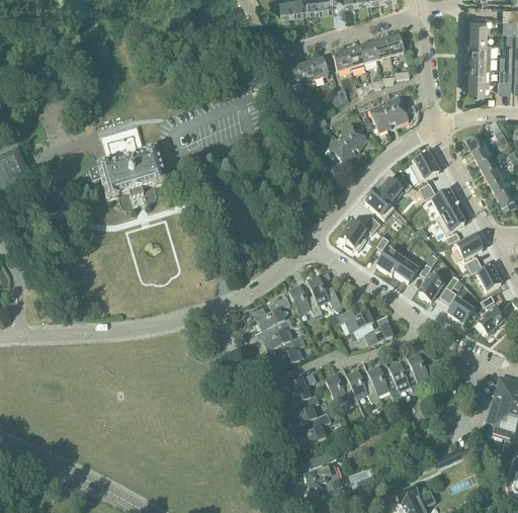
[(280,12),(293,10),(292,0),(279,0),(280,12)]
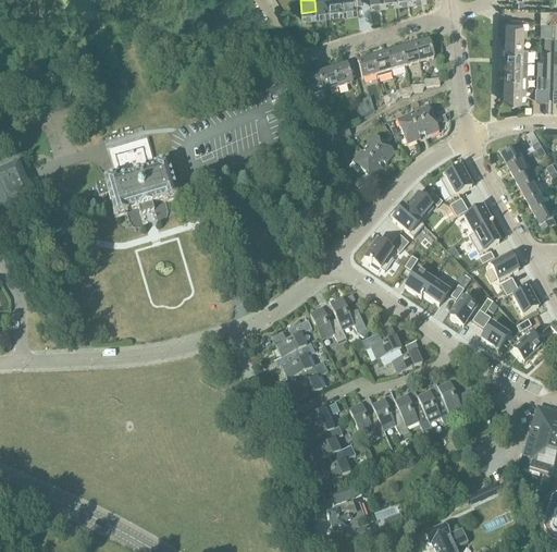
[(314,0),(316,11),(330,10),(329,0),(314,0)]
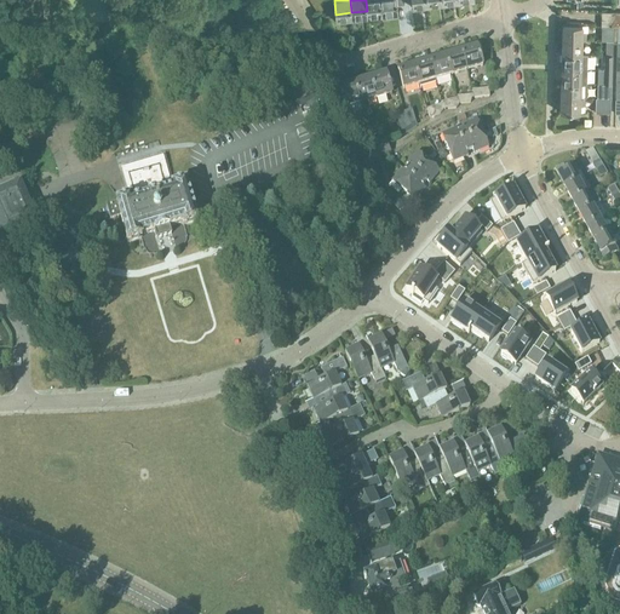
[(366,0),(367,11),(383,9),(382,0),(366,0)]
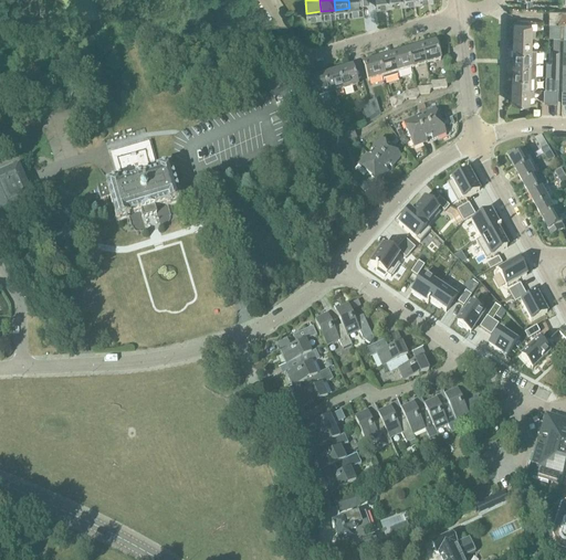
[(514,17),(513,30),(531,31),(535,31),(535,24),(531,24),(532,18),(531,18),(531,16),(516,16),(516,17),(514,17)]
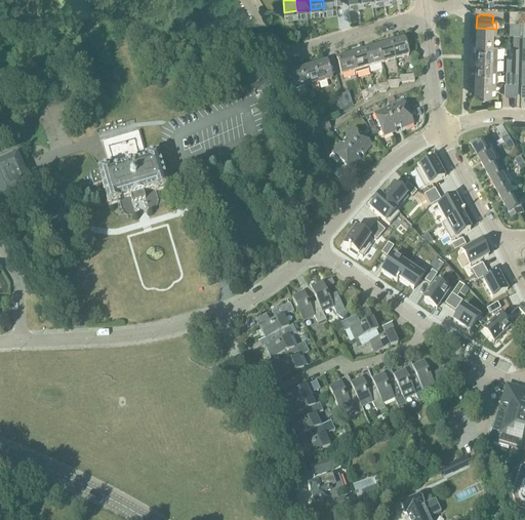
[(509,29),(513,30),(519,30),(519,17),(510,17),(509,29)]
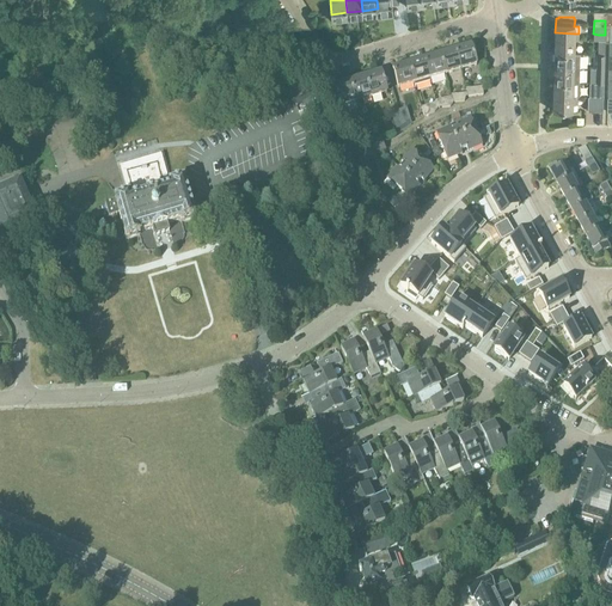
[(555,47),(574,48),(574,34),(555,32),(555,47)]
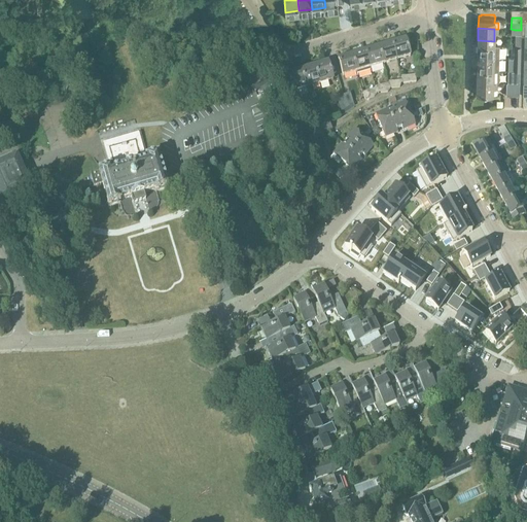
[(391,38),(396,56),(410,51),(408,42),(410,38),(408,34),(406,32),(401,33),(399,35),(397,36),(391,38)]
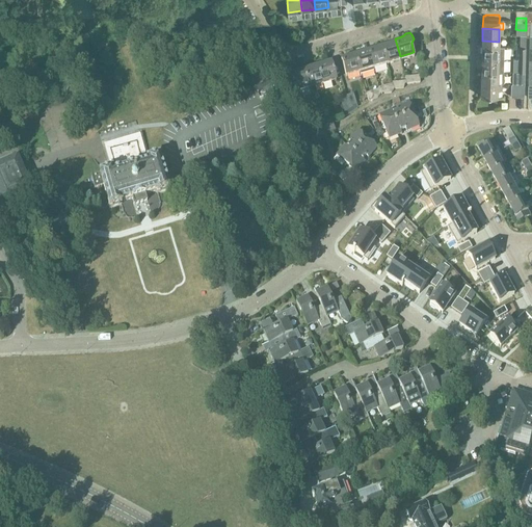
[(395,38),(381,43),(387,59),(400,56),(395,38)]
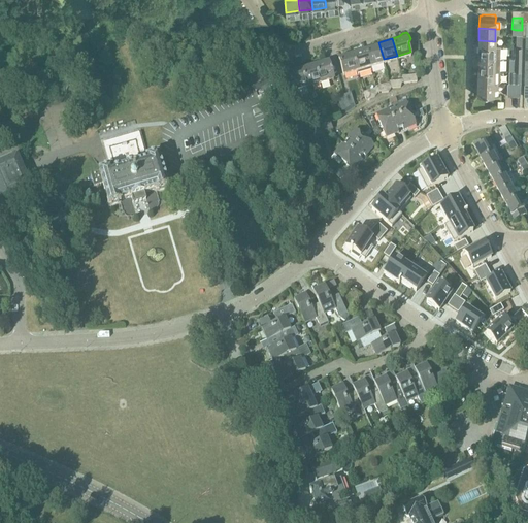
[(479,53),(500,53),(500,41),(495,41),(479,40),(479,53)]
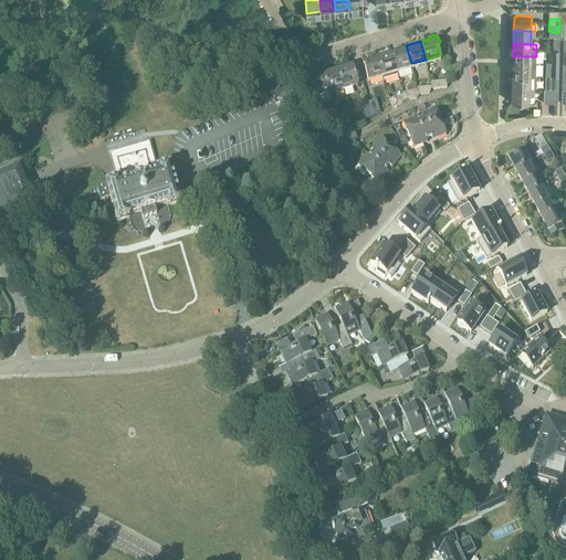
[(406,45),(391,50),(397,71),(398,70),(397,67),(411,63),(406,45)]
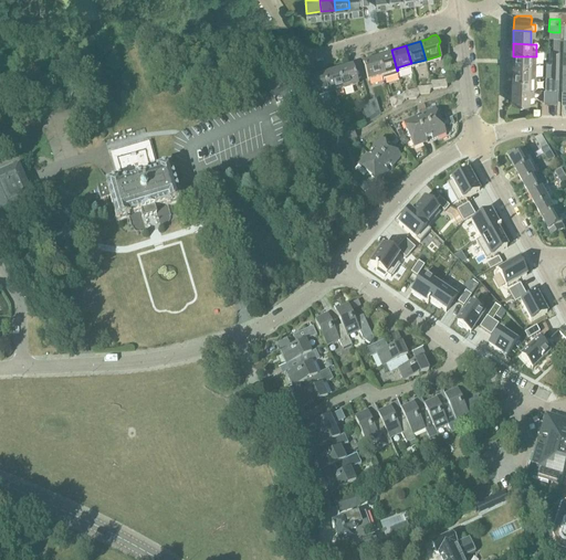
[(378,53),(377,54),(383,72),(383,74),(397,71),(391,50),(385,51),(384,50),(378,51),(378,53)]
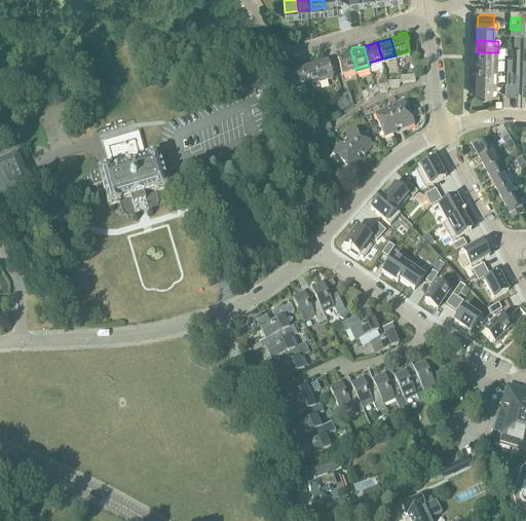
[(342,71),(355,67),(350,50),(337,53),(342,71)]
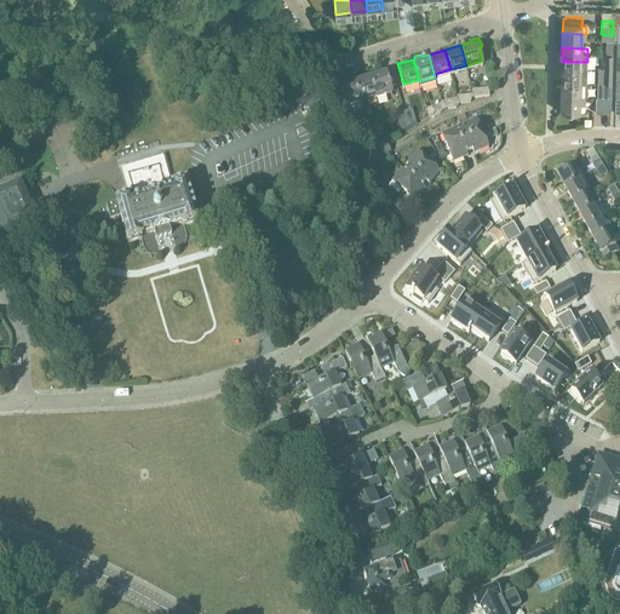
[(561,76),(580,76),(586,78),(587,62),(562,62),(561,76)]
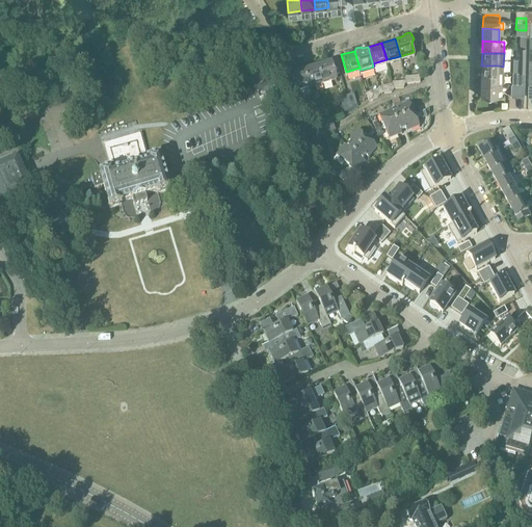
[(317,62),(323,80),(336,76),(330,58),(317,62)]
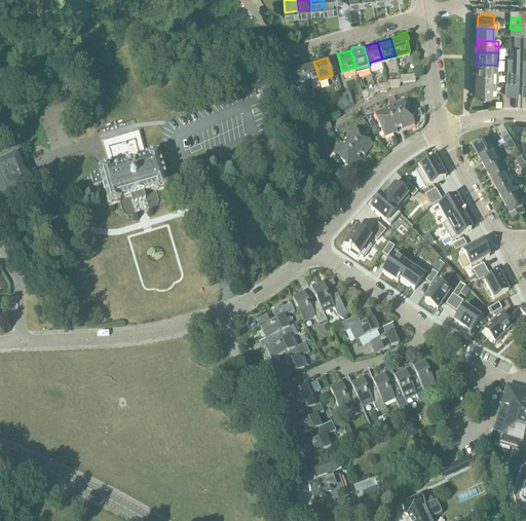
[(306,83),(320,79),(313,62),(300,65),(306,83)]
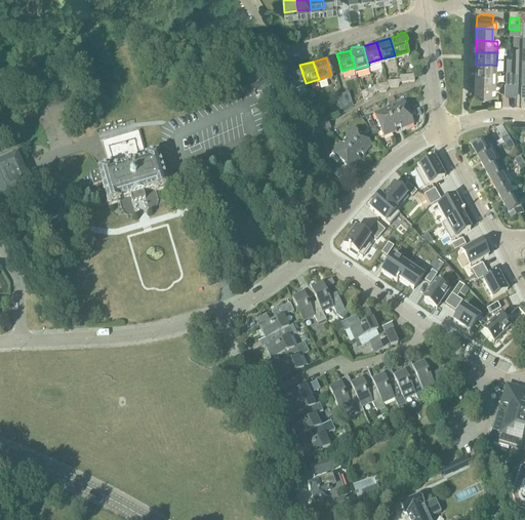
[(306,83),(299,65),(286,69),(291,87),(306,83)]
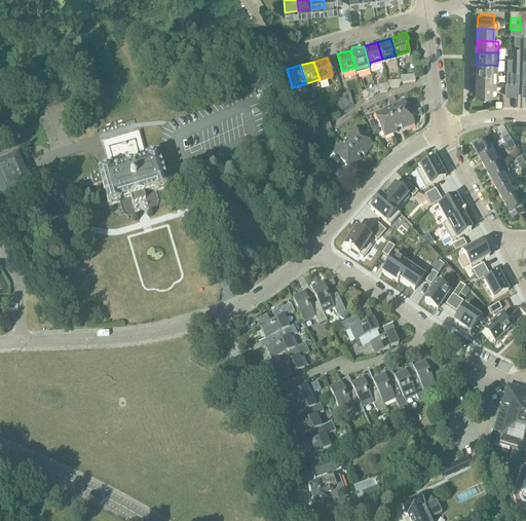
[(492,65),(476,65),(476,77),(492,77),(492,65)]
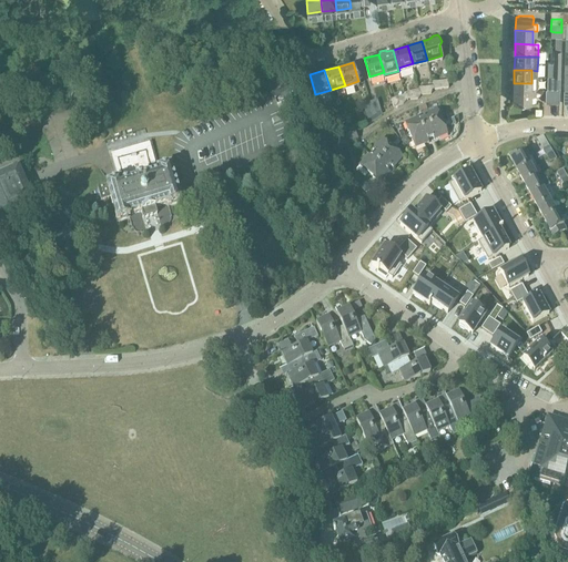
[(448,83),(447,75),(432,78),(435,85),(448,83)]
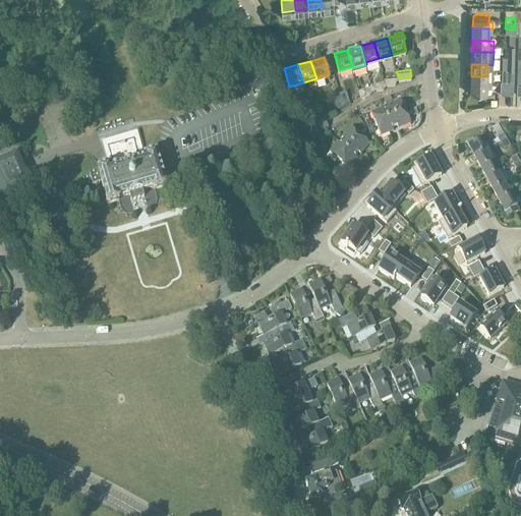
[(254,91),(268,84),(263,75),(249,81),(254,91)]
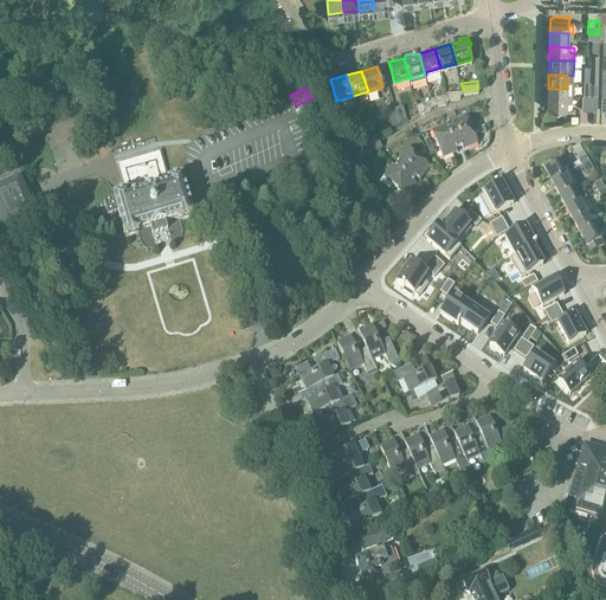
[(567,89),(548,89),(548,103),(567,104),(567,97),(572,97),(572,89),(567,89)]
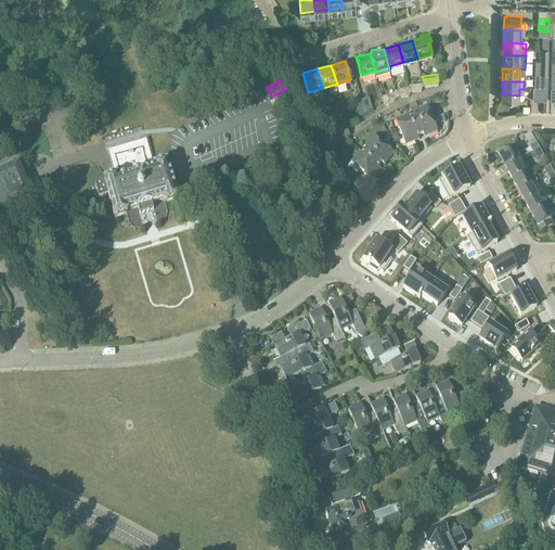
[(411,88),(409,82),(395,86),(395,88),(397,93),(408,92),(411,88)]
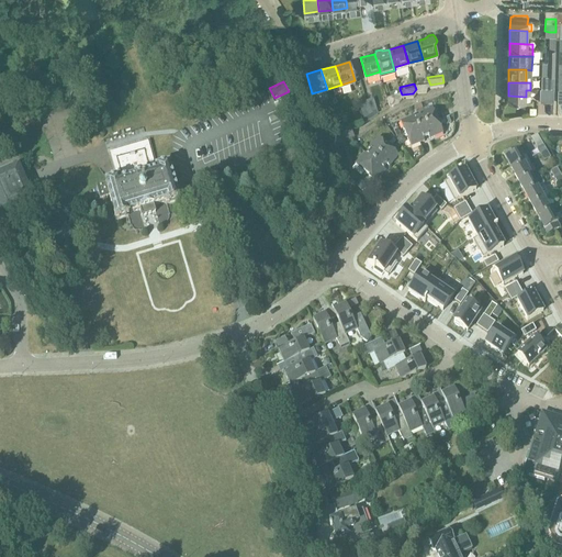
[(402,95),(400,89),(386,93),(390,102),(398,98),(402,95)]
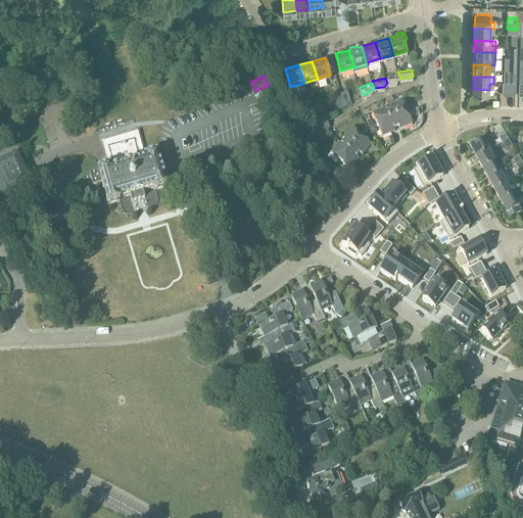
[(341,90),(346,106),(351,102),(347,88),(341,90)]
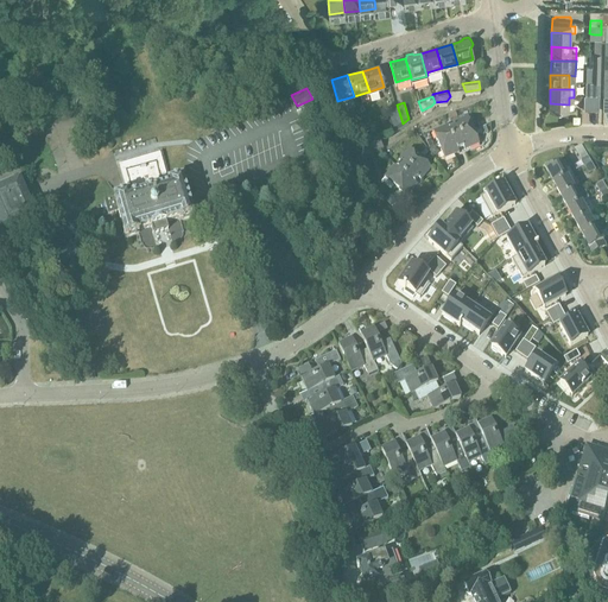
[(403,124),(397,105),(388,107),(396,128),(403,124)]
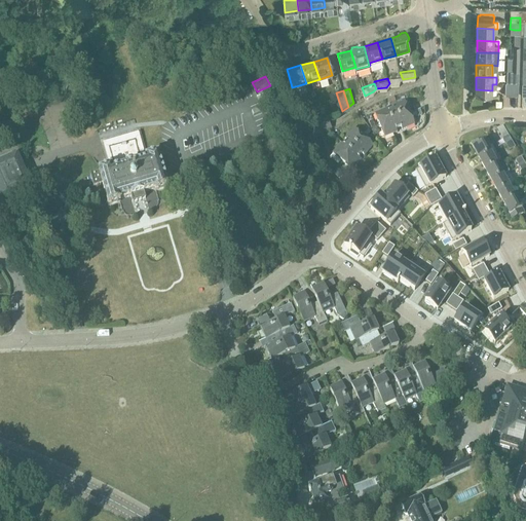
[(390,106),(395,115),(409,109),(405,97),(391,102),(392,105),(390,106)]
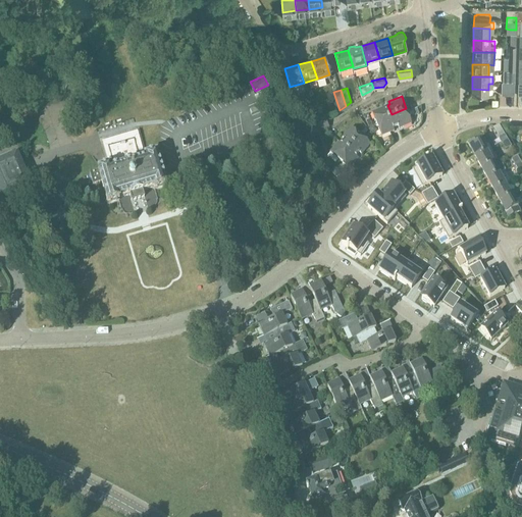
[(376,120),(392,114),(387,105),(385,105),(384,103),(371,108),(376,120)]
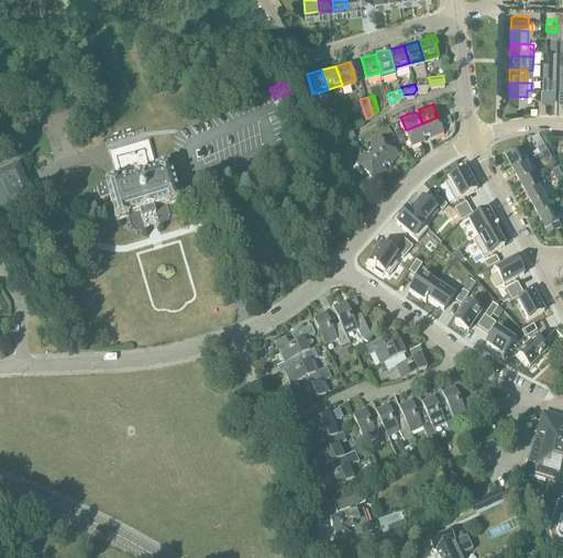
[(438,117),(422,123),(426,133),(429,132),(430,134),(443,129),(438,117)]
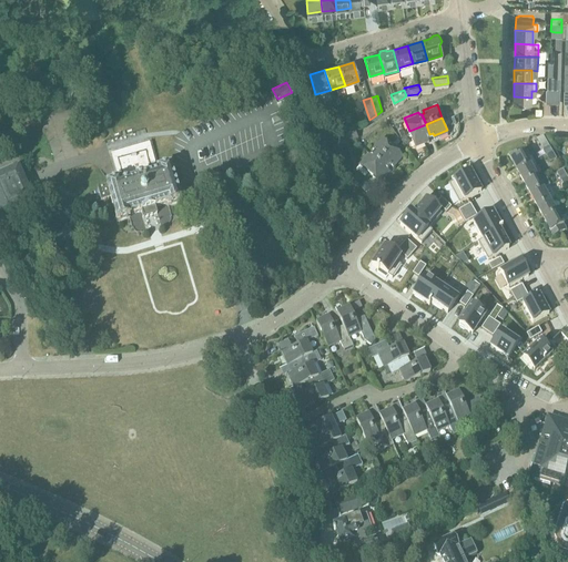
[(342,131),(347,140),(357,133),(350,122),(342,126),(343,130),(342,131)]
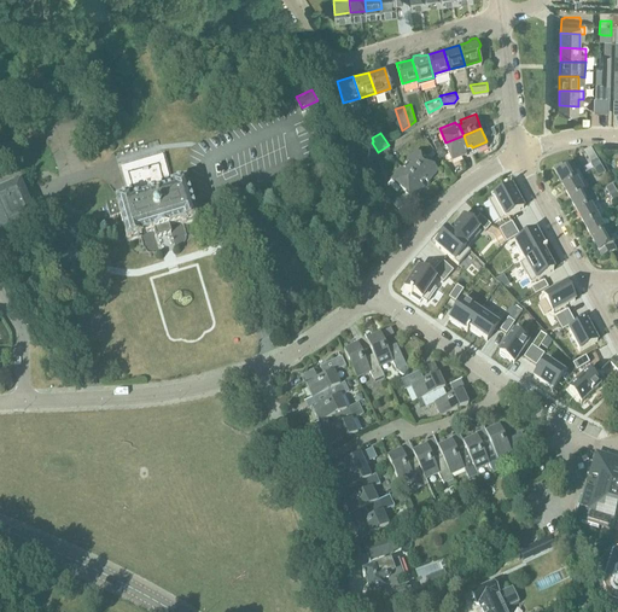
[(467,146),(464,135),(445,143),(452,156),(466,150),(465,147),(467,146)]
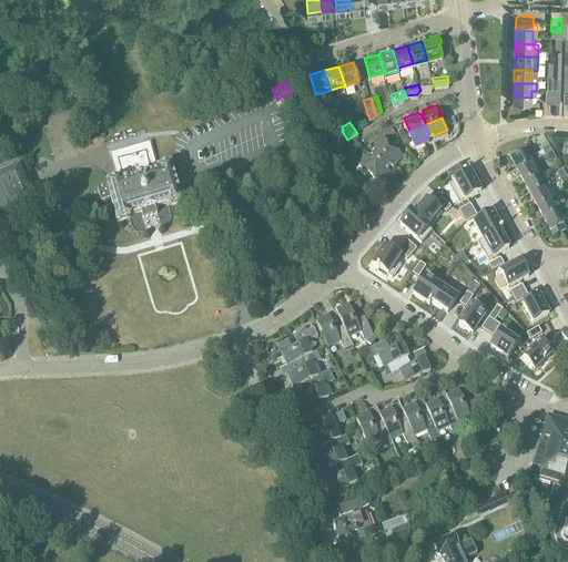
[(343,130),(342,126),(328,135),(336,147),(347,140),(342,131),(343,130)]
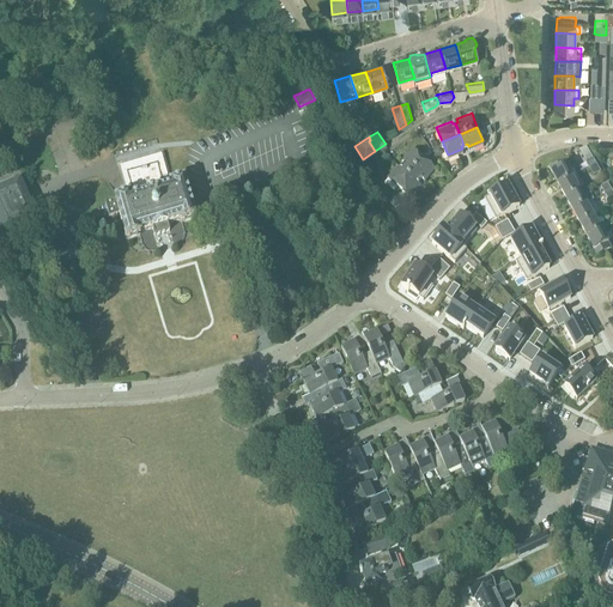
[(401,161),(411,169),(423,155),(412,145),(401,157),(404,159),(401,161)]
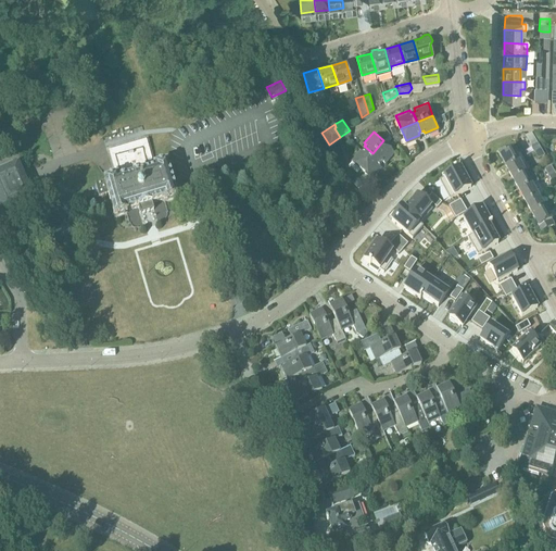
[(164,198),(176,193),(166,159),(153,163),(147,138),(110,149),(116,174),(103,177),(95,180),(98,192),(108,190),(114,212),(126,209),(126,207),(137,202),(139,210),(153,205),(151,199),(163,196),(164,198)]
